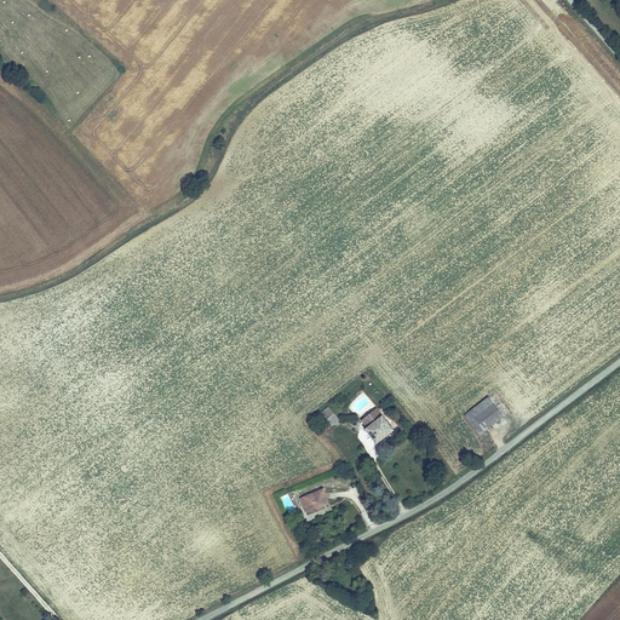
[(487,399),(503,418),(511,412),(495,392),(487,399)]
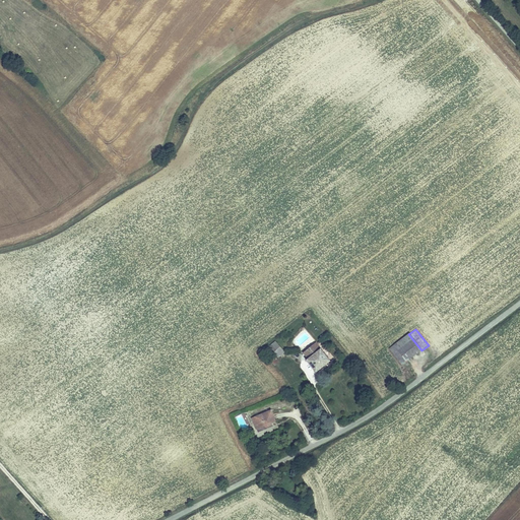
[(403,366),(421,350),(408,334),(390,348),(403,366)]
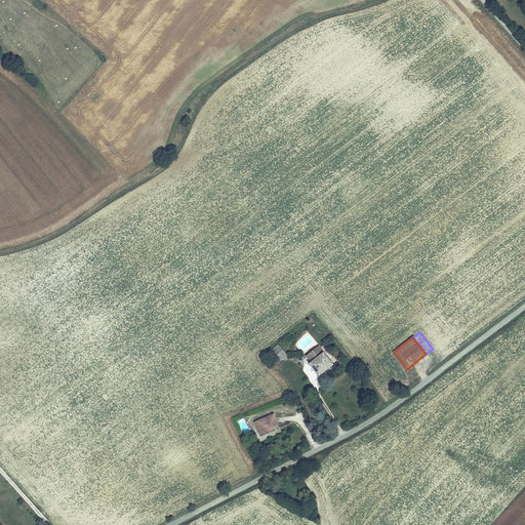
[(282,361),(288,356),(279,345),(273,350),(282,361)]
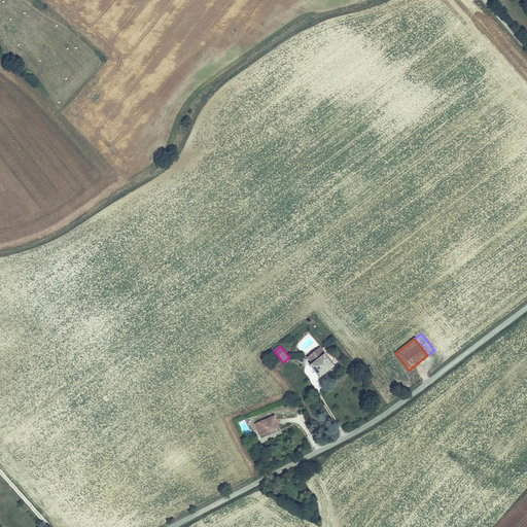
[(319,348),(308,358),(312,363),(310,365),(320,378),(335,365),(319,348)]
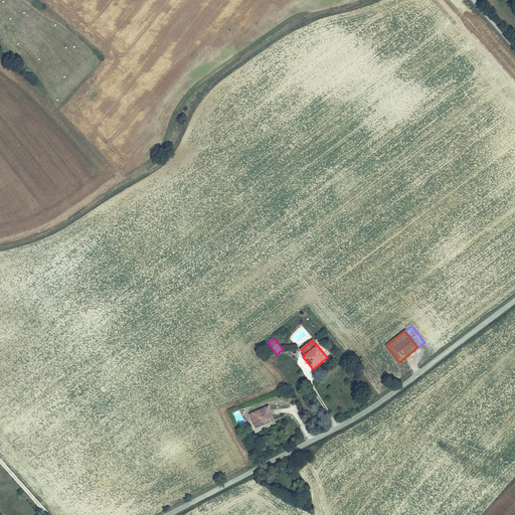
[(273,416),(269,406),(253,413),(259,423),(273,416)]
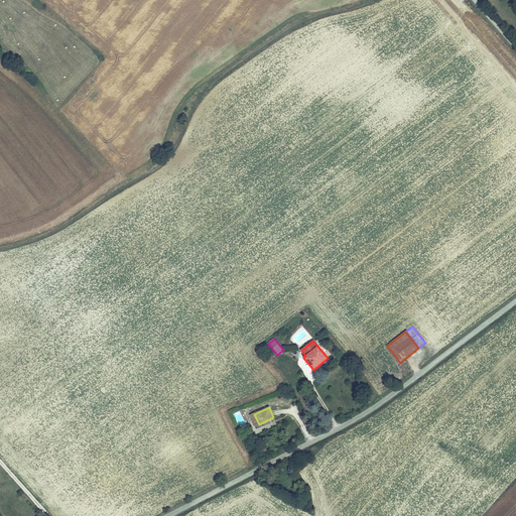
[(259,424),(254,414),(250,415),(255,426),(259,424)]
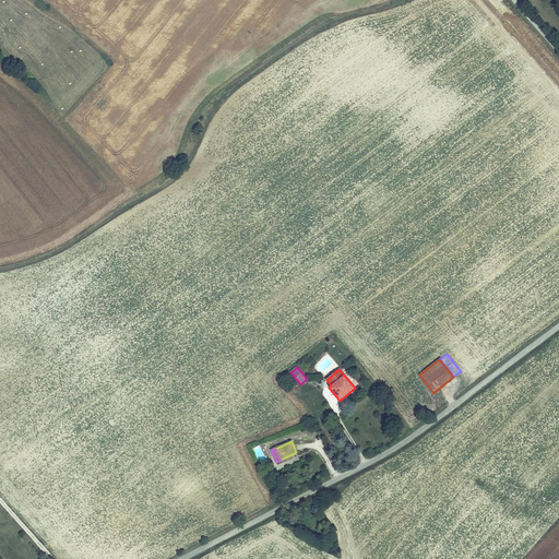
[(325,538),(321,528),(314,531),(318,538),(320,538),(321,540),(325,538)]
